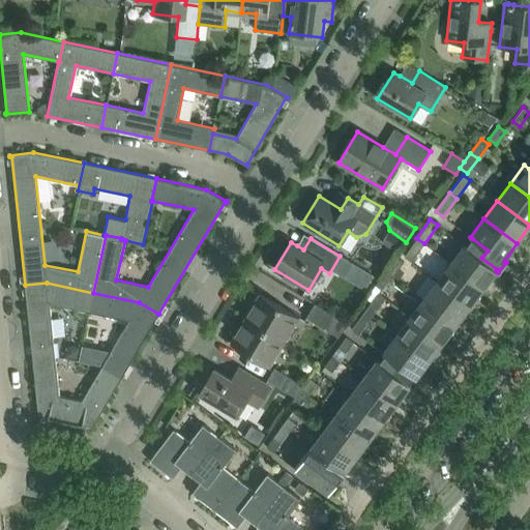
[(411,262),(424,243),(416,238),(404,257),(411,262)]
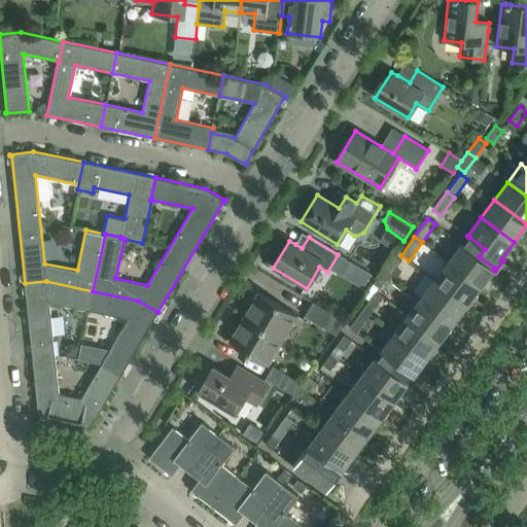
[(479,256),(485,249),(469,237),(463,245),(461,243),(448,261),(481,286),(493,270),(494,268),(479,256)]
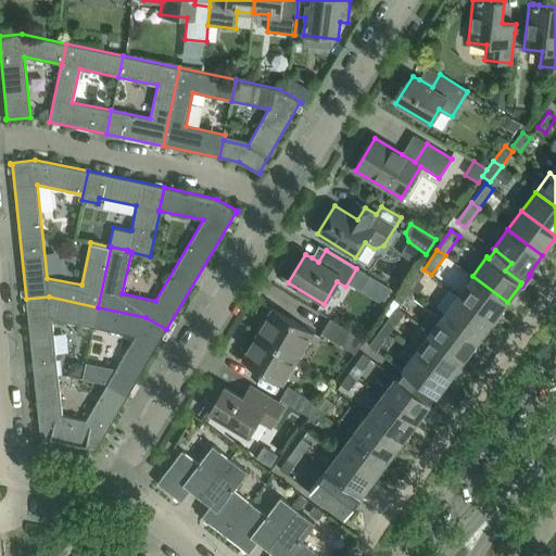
[(415,268),(404,283),(412,290),(422,275),(415,268)]
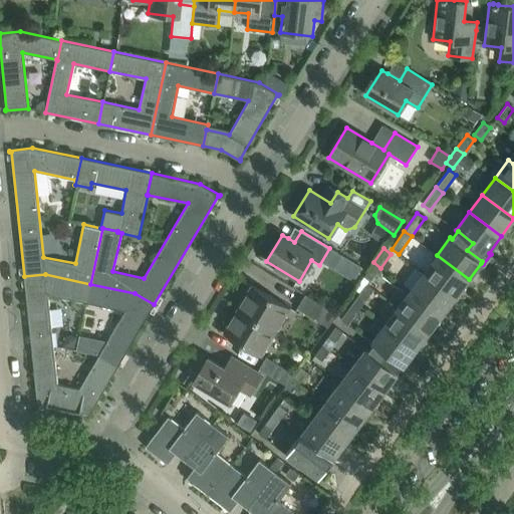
[(456,297),(469,279),(437,255),(424,273),(456,297)]
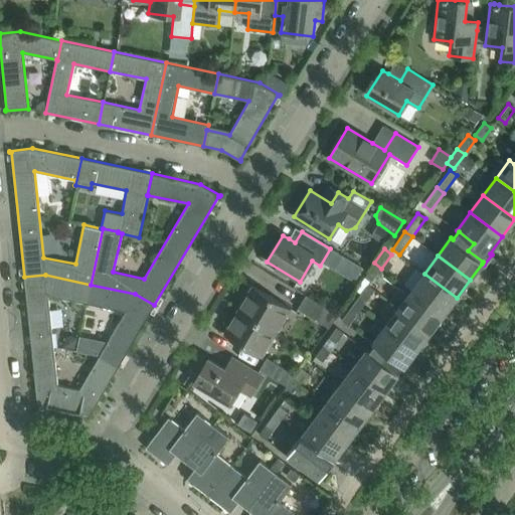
[(371,283),(381,269),(374,263),(364,277),(371,283)]
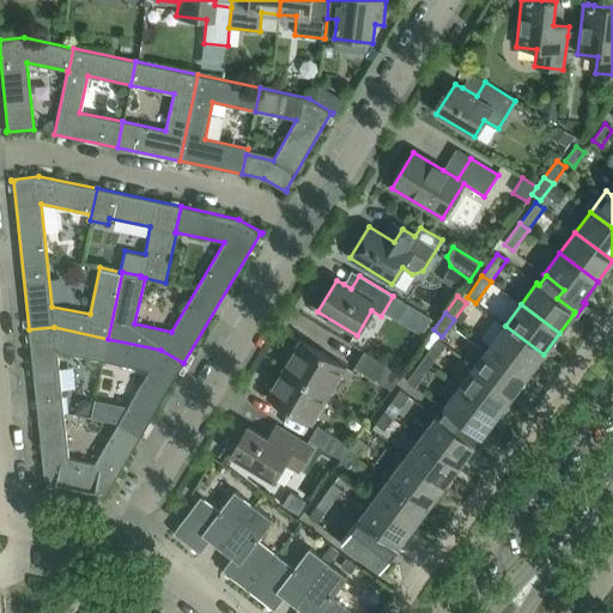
[(528,375),(544,354),(505,326),(490,346),(528,375)]
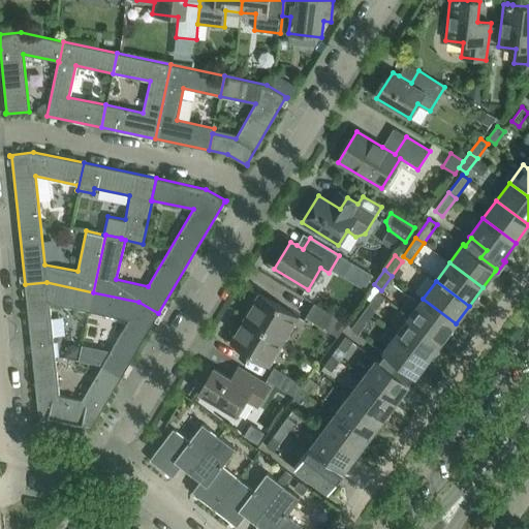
[(49,304),(89,311),(93,292),(47,282),(25,284),(32,359),(55,355),(49,304)]
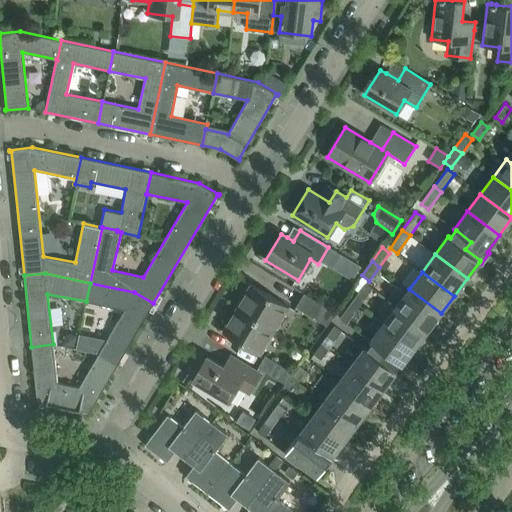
[(117,365),(153,303),(134,292),(90,283),(86,301),(124,309),(98,354),(117,365)]
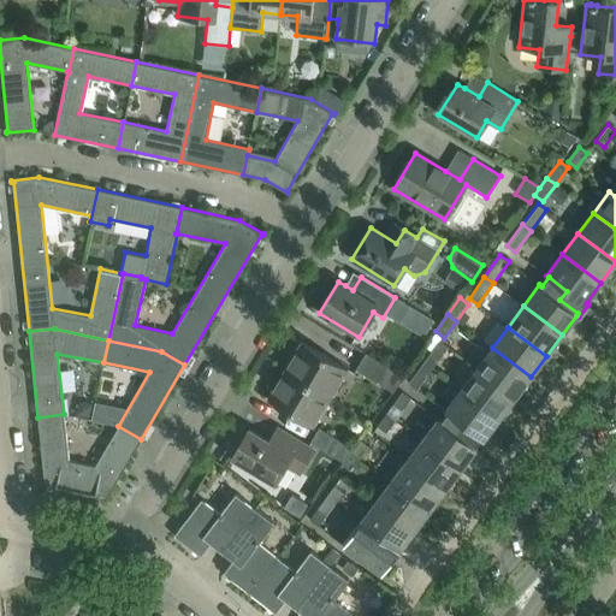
[(438,341),(424,361),(432,367),(448,347),(438,341)]
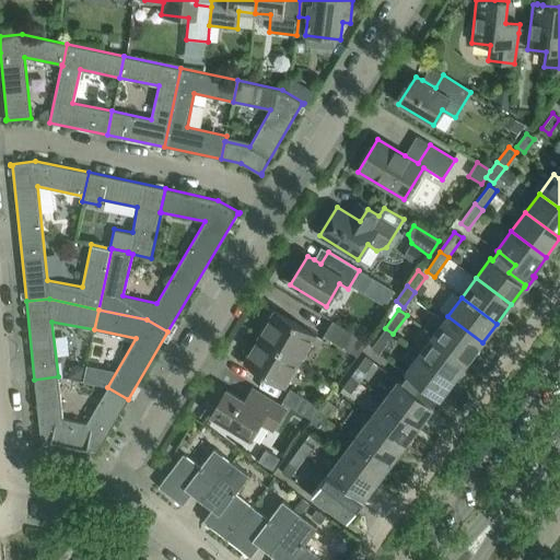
[(273,311),(258,337),(300,361),(315,335),(273,311)]
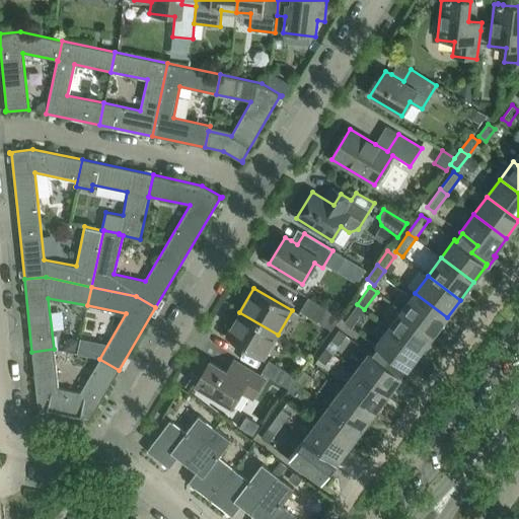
[(434,335),(447,317),(415,293),(401,310),(434,335)]
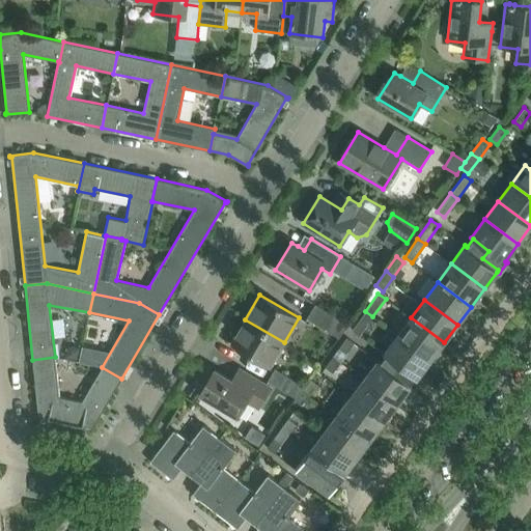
[(306,318),(338,337),(348,324),(314,304),(306,318)]
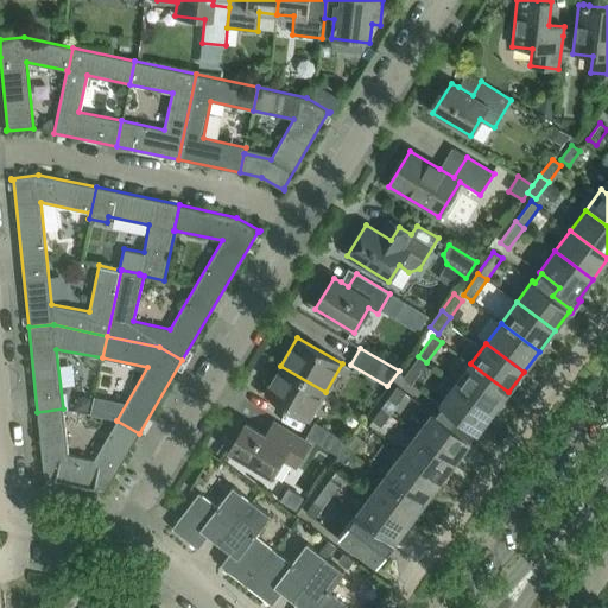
[(411,384),(426,362),(418,356),(403,378),(411,384)]
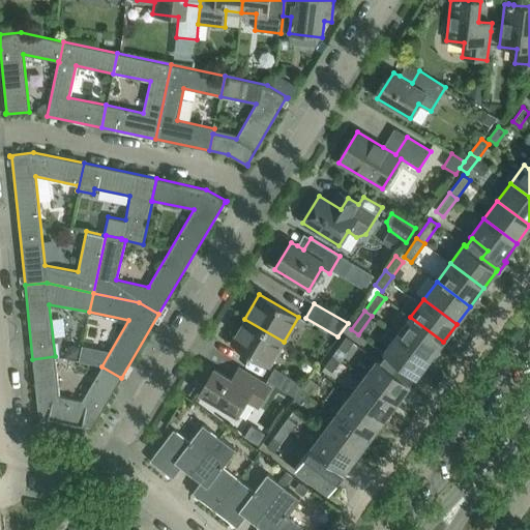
[(430,359),(443,342),(410,317),(396,334),(430,359)]
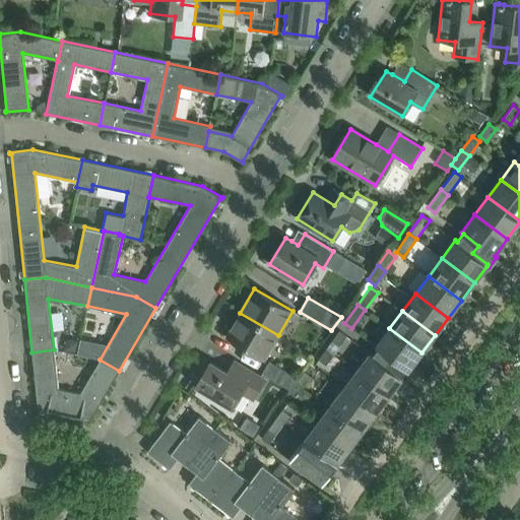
[(278,335),(240,313),(225,337),(263,360),(278,335)]
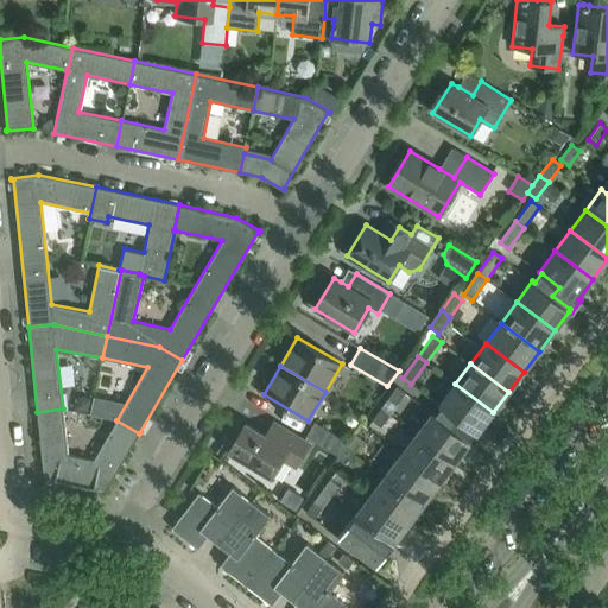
[(493,412),(455,384),(438,405),(441,407),(458,419),(451,428),(469,441),(475,432),(476,434),(493,412)]
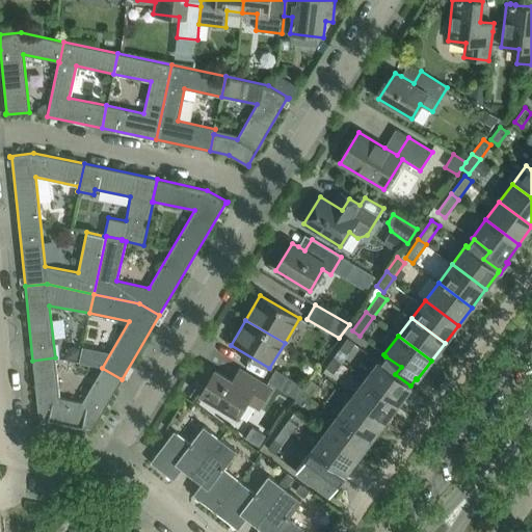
[(339,348),(346,354),(354,344),(347,338),(339,348)]
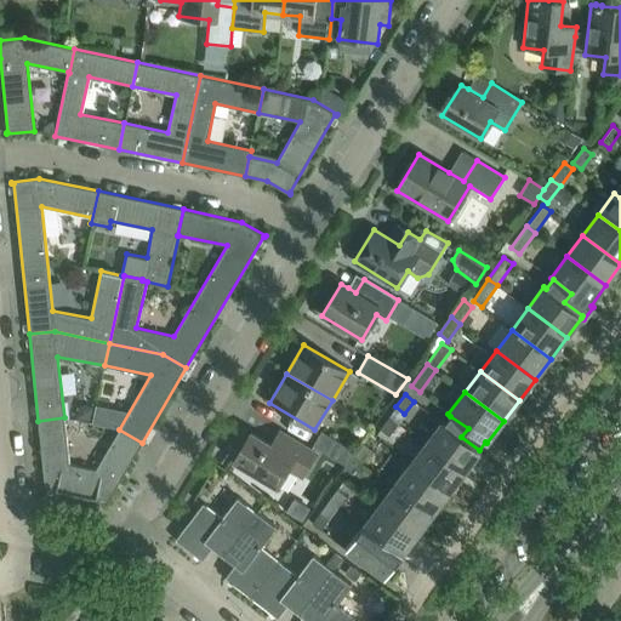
[(388,436),(398,422),(389,416),(380,429),(388,436)]
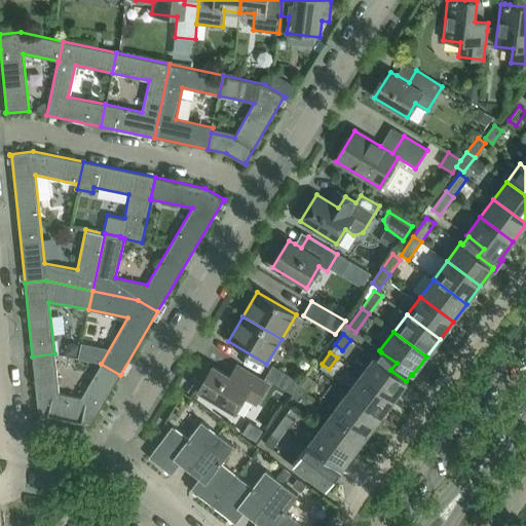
[(390,370),(397,363),(381,352),(376,360),(373,358),(360,375),(393,401),(407,382),(406,381),(390,370)]
